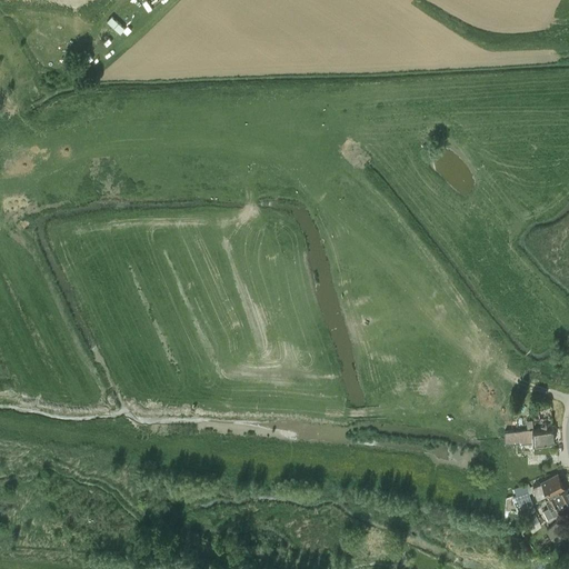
[(535,429),(551,427),(550,402),(532,403),(535,429)]
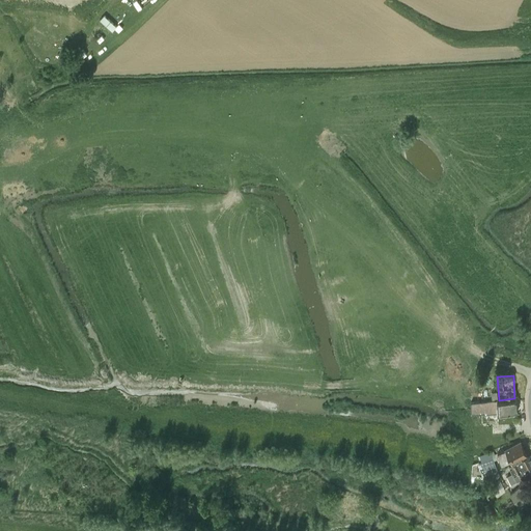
[(497,392),(482,393),(482,401),(497,400),(497,392)]
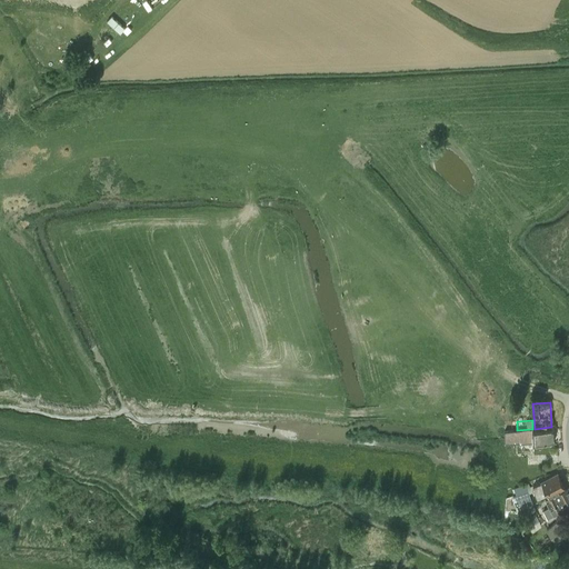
[(551,427),(535,429),(532,429),(517,430),(503,431),(505,442),(518,441),(518,443),(532,442),(553,441),(553,430),(552,430),(551,427)]
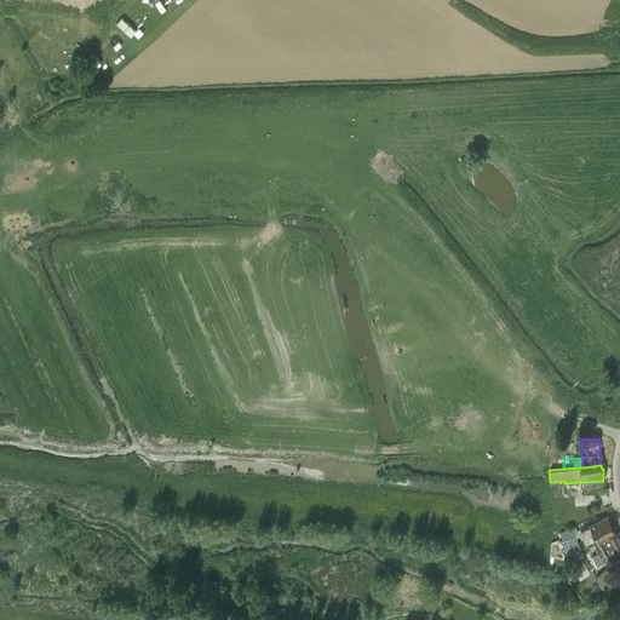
[(590,526),(580,529),(586,541),(596,538),(597,540),(615,532),(607,516),(589,523),(590,526)]
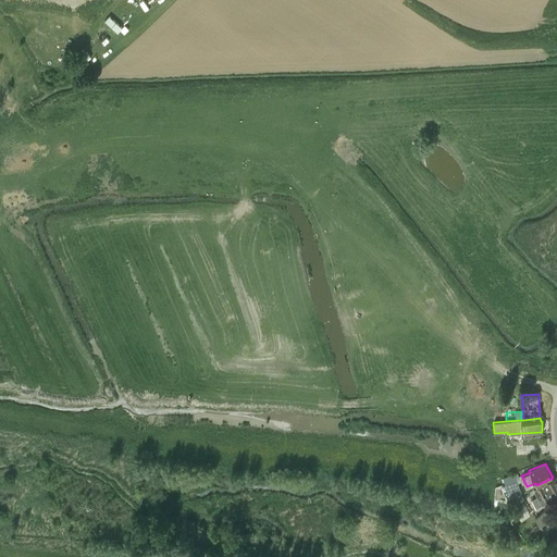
[(505,484),(517,480),(515,474),(504,478),(505,484)]
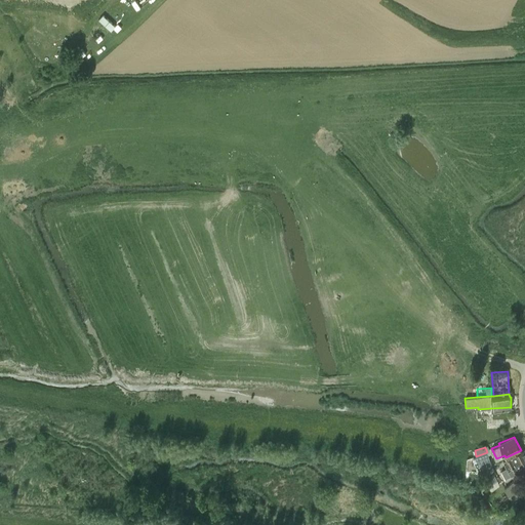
[(508,468),(501,471),(506,478),(512,475),(512,476),(524,468),(524,450),(524,449),(503,460),(508,468)]
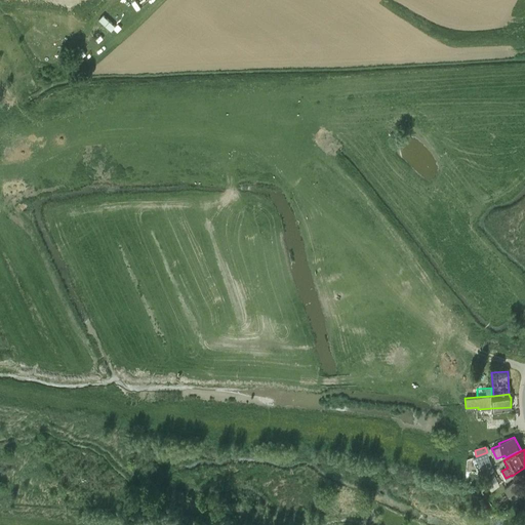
[(476,456),(472,457),(475,467),(489,461),(487,452),(476,456)]
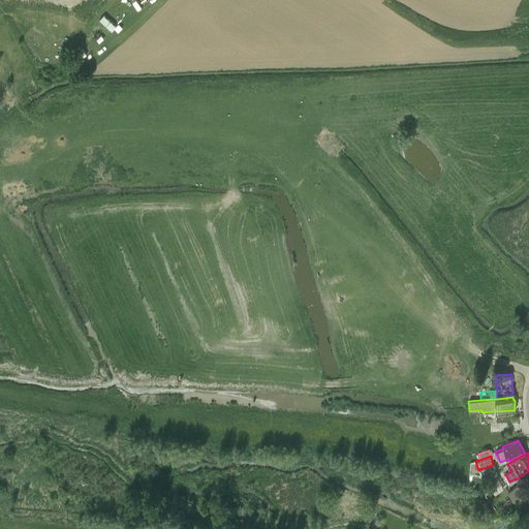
[(499,476),(490,484),(481,488),(485,493),(493,489),(493,488),(496,487),(498,490),(505,486),(499,476)]
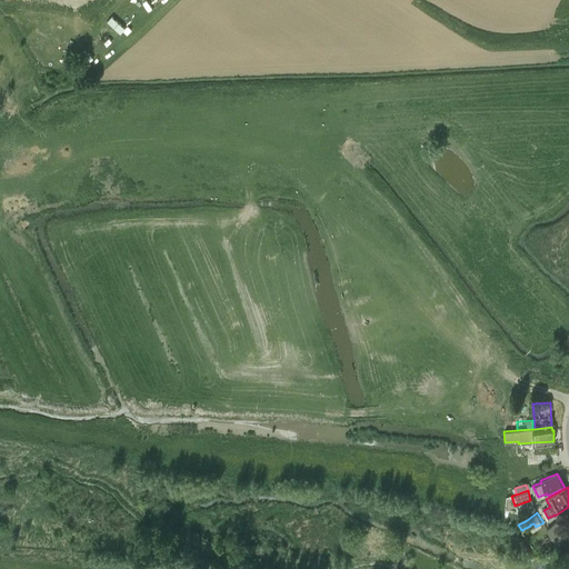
[(555,541),(566,533),(558,521),(547,529),(555,541)]
